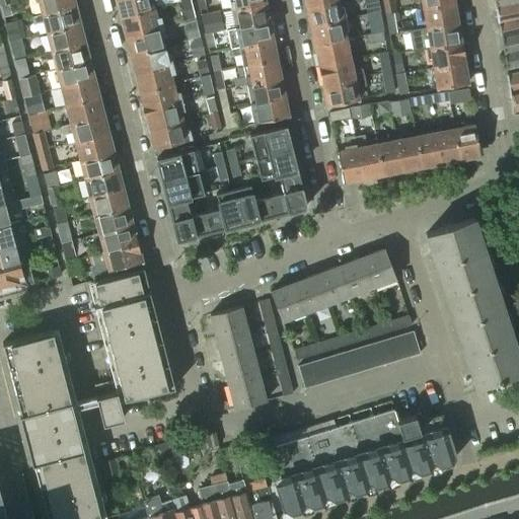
[(36,0),(41,13),(75,4),(73,0),(36,0)]
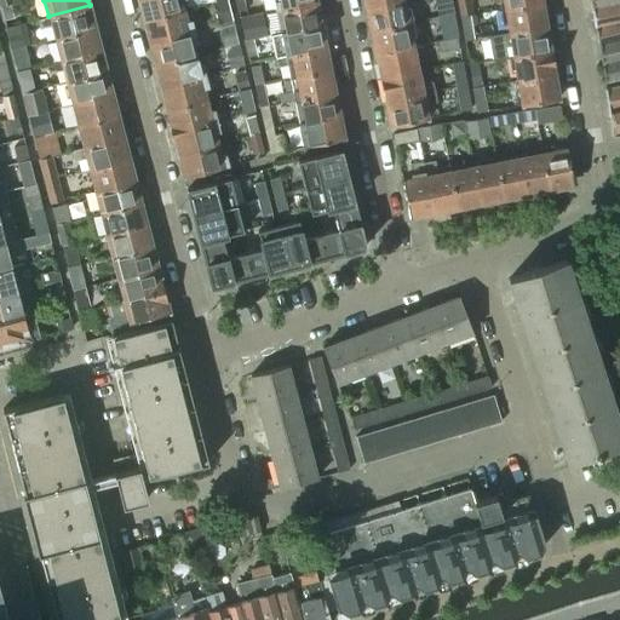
[(137,0),(143,21),(184,10),(181,0),(137,0)]
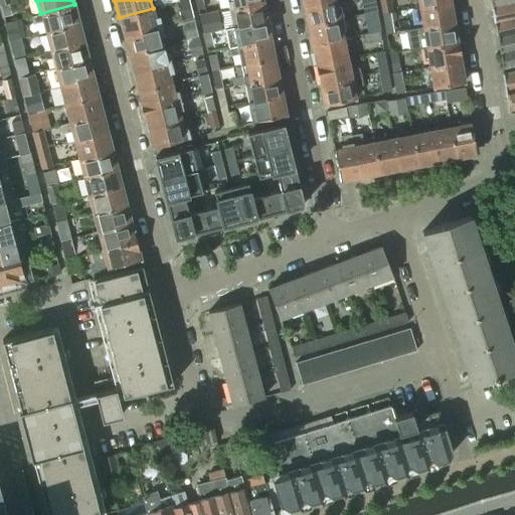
[(226,0),(228,9),(262,2),(261,0),(226,0)]
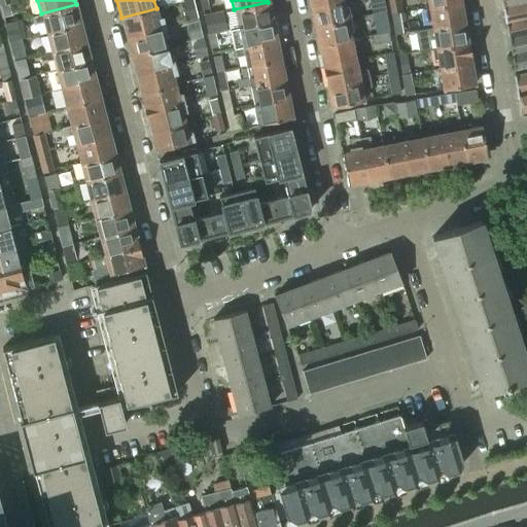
[(338,0),(311,6),(315,26),(346,20),(342,0),(338,0)]
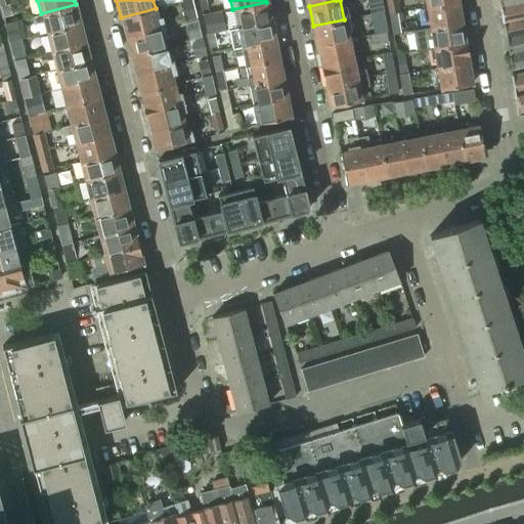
[(523,0),(499,5),(501,20),(523,15),(523,0)]
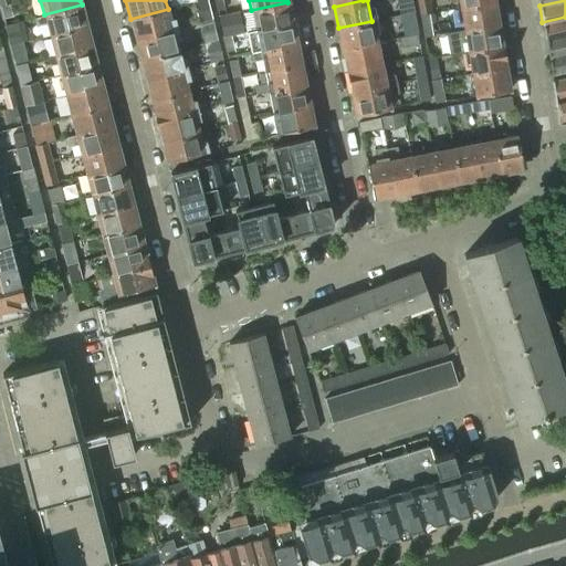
[(460,8),(463,29),(498,23),(494,1),(460,8)]
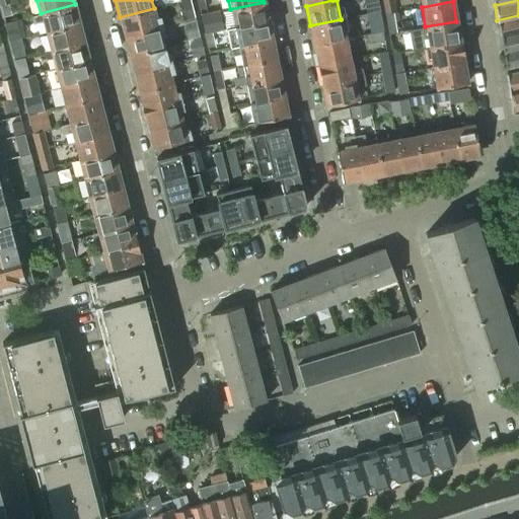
[(7,2),(0,4),(0,8),(2,16),(10,14),(7,2)]
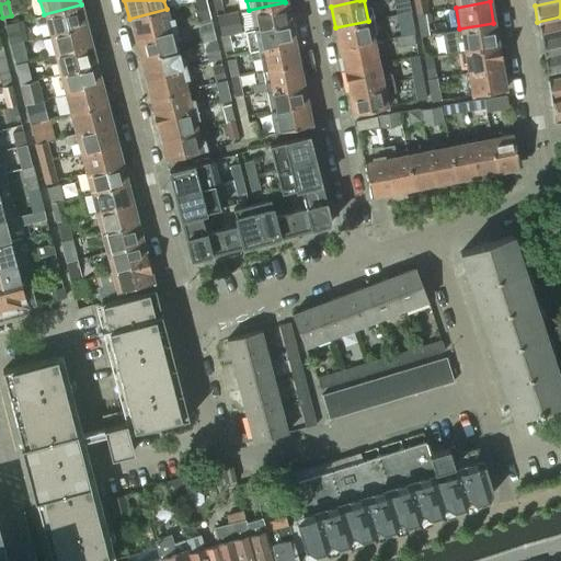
[(249,10),(253,30),(289,22),(285,2),(249,10)]
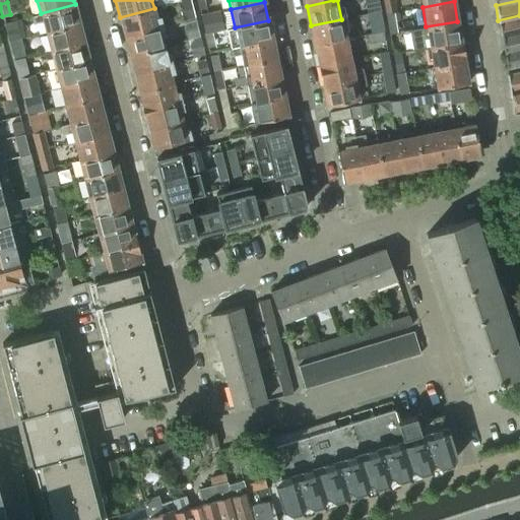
[(43,20),(46,31),(80,22),(75,4),(41,13),(30,16),(33,23),(43,20)]
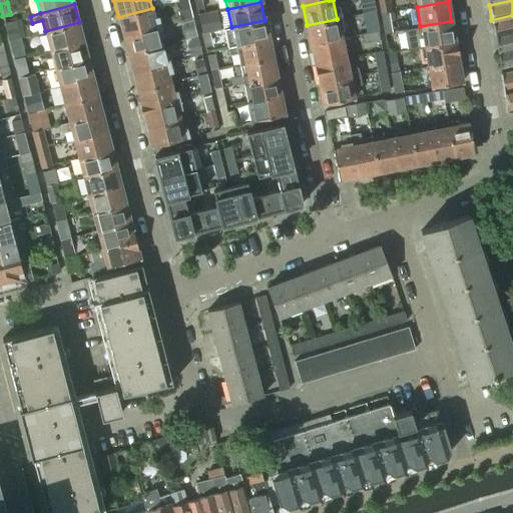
[(118,17),(123,35),(160,26),(158,17),(154,18),(152,8),(118,17)]
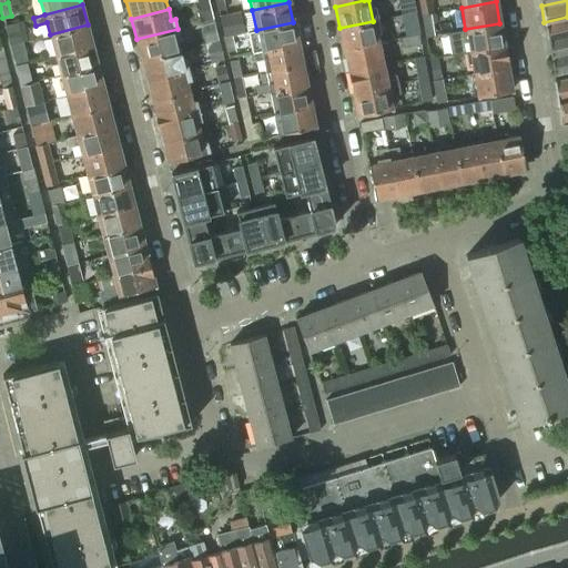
[(567,17),(544,22),(547,40),(567,34),(567,17)]
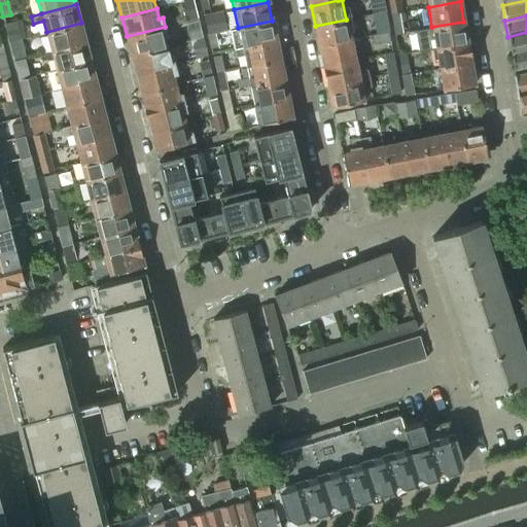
[(315,26),(319,46),(350,39),(346,20),(315,26)]
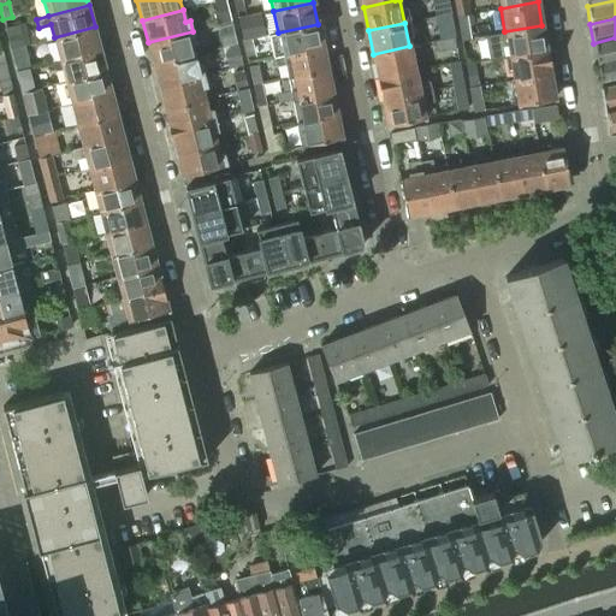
[(273,58),(283,55),(323,48),(318,24),(278,33),(268,35),(273,58)]
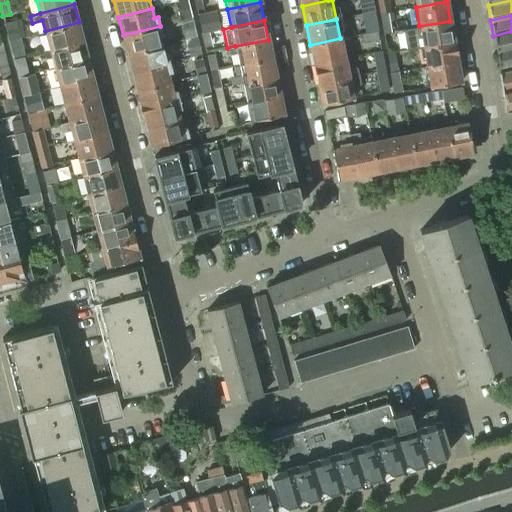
[(419,26),(403,29),(406,49),(423,46),(453,40),(450,21),(419,26)]
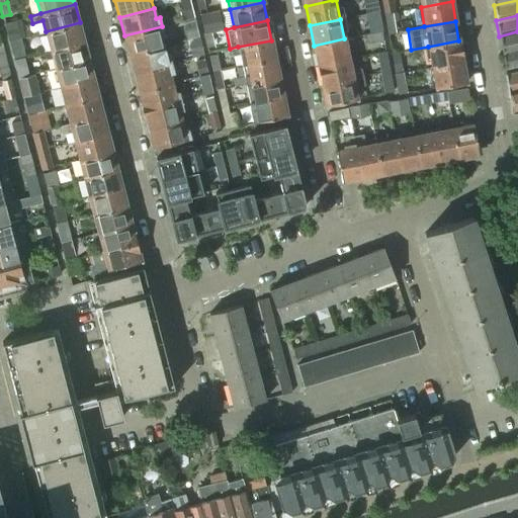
[(46,31),(50,50),(84,40),(80,22),(46,31)]
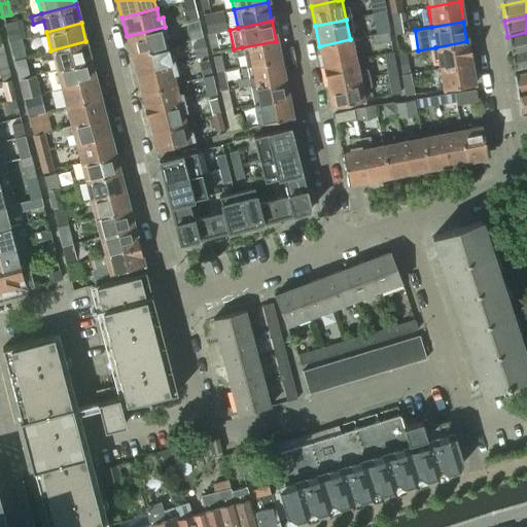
[(127,36),(131,56),(166,46),(164,37),(168,36),(165,27),(127,36)]
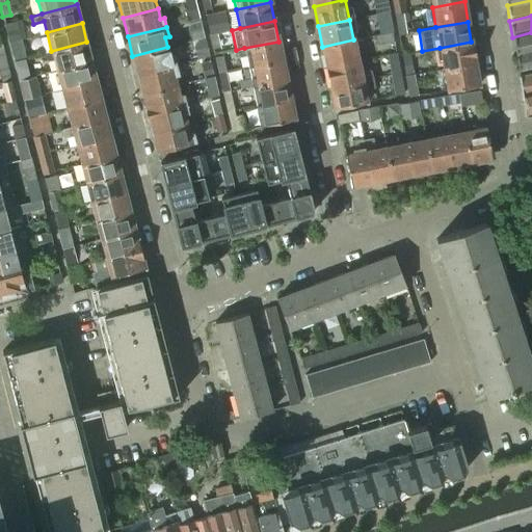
[(531,32),(512,37),(514,53),(531,48),(531,32)]
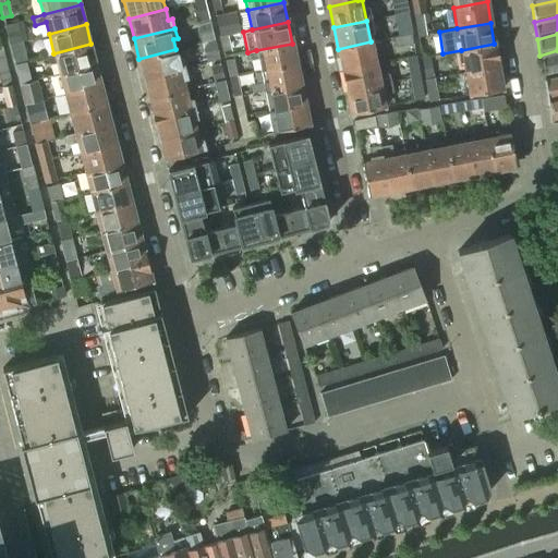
[(338,49),(342,70),(375,63),(371,41),(338,49)]
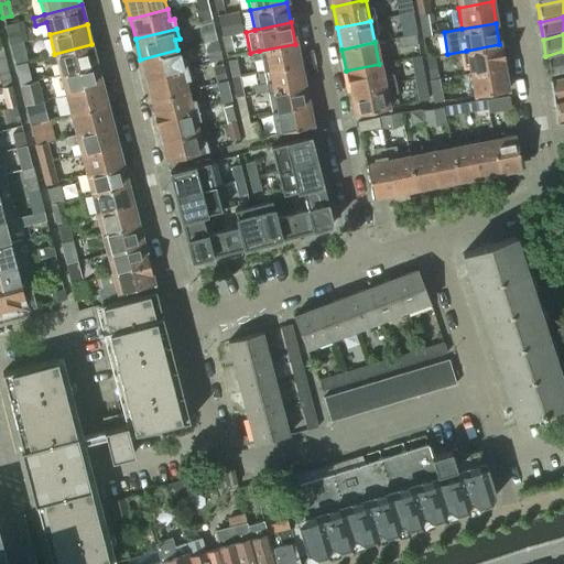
[(56,63),(60,74),(97,64),(91,44),(54,54),(47,56),(50,64),(56,63)]
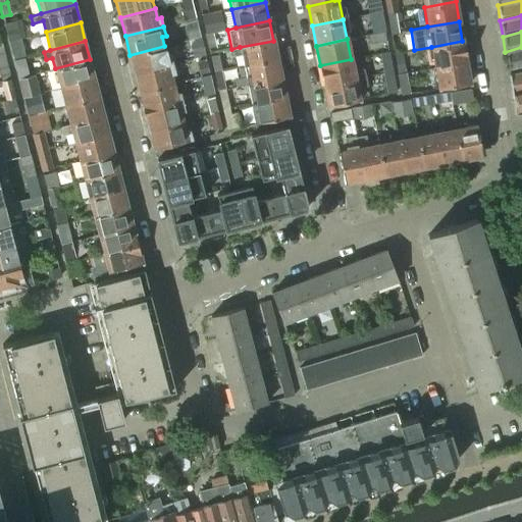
[(240,47),(231,49),(233,56),(242,54),(244,65),(276,59),(273,41),(240,47)]
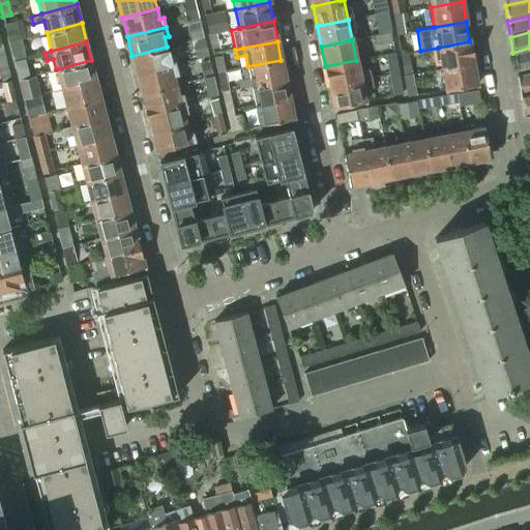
[(438,48),(441,68),(473,62),(469,41),(438,48)]
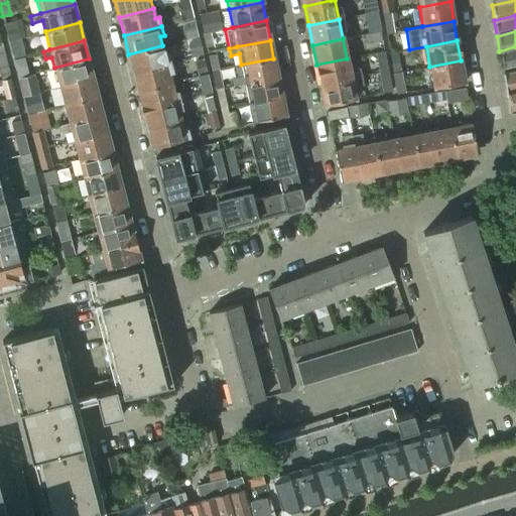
[(128,54),(133,73),(170,62),(168,53),(164,54),(162,45),(128,54)]
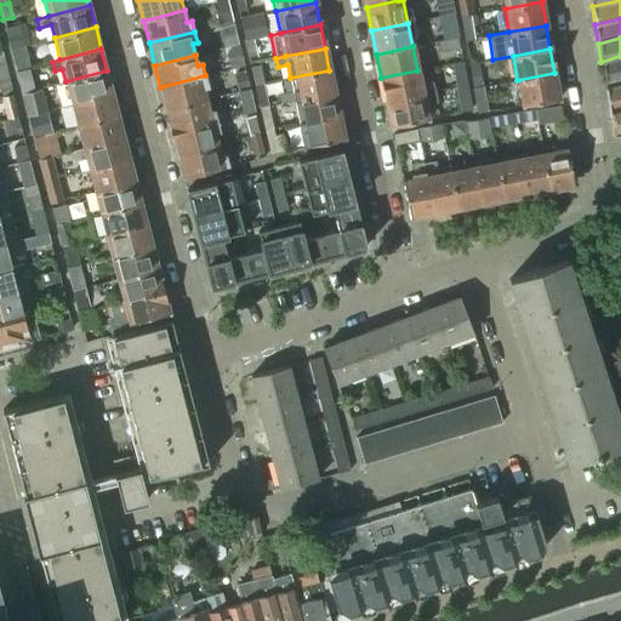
[(620,56),(600,62),(604,81),(620,77),(620,56)]
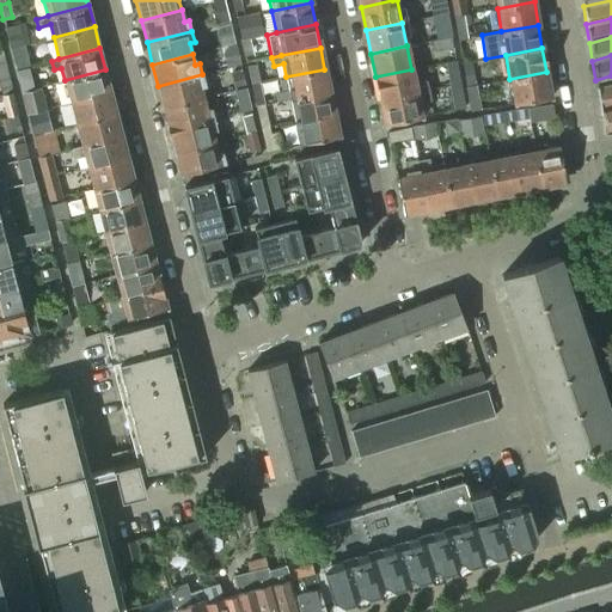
[(65,80),(69,102),(111,91),(105,69),(65,80)]
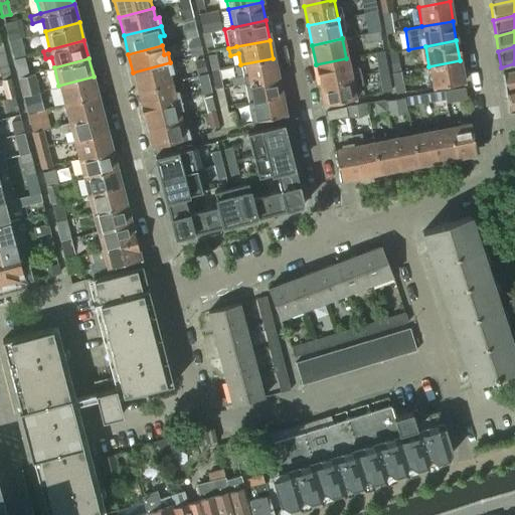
[(232,86),(244,83),(277,76),(273,58),(240,64),(242,74),(230,77),(232,86)]
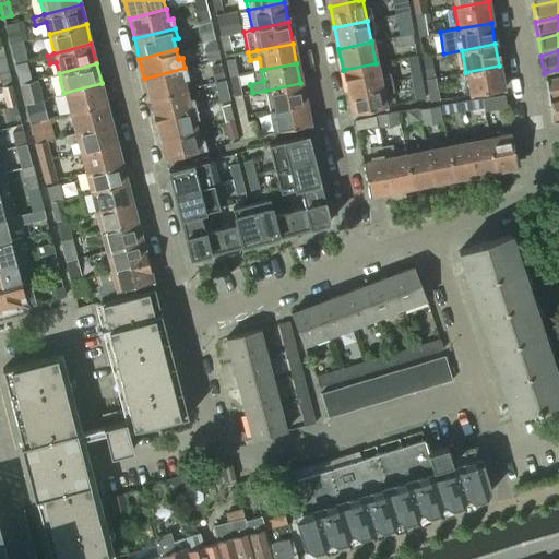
[(343,70),(347,92),(392,82),(390,72),(378,74),(376,63),(343,70)]
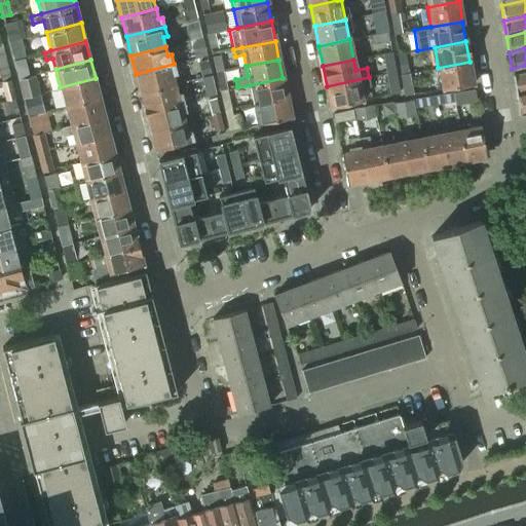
[(470,62),(438,68),(441,88),(473,82),(470,62)]
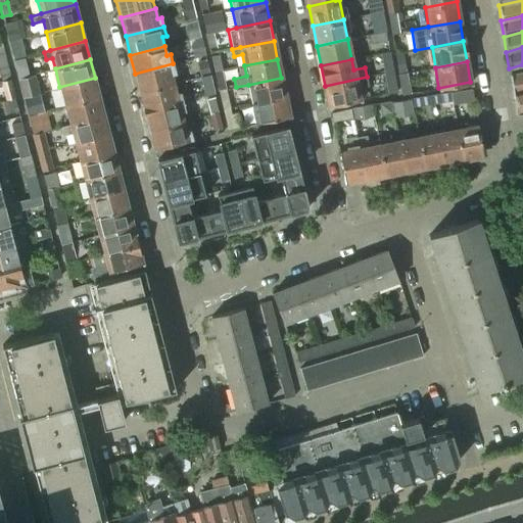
[(135,74),(140,92),(175,84),(172,75),(176,74),(173,63),(135,74)]
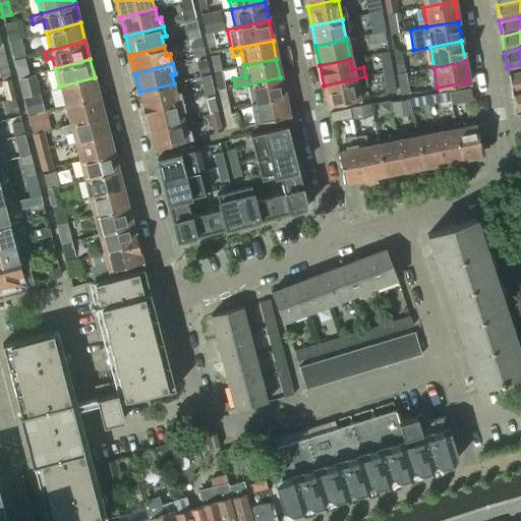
[(520,69),(508,72),(511,91),(520,88),(520,69)]
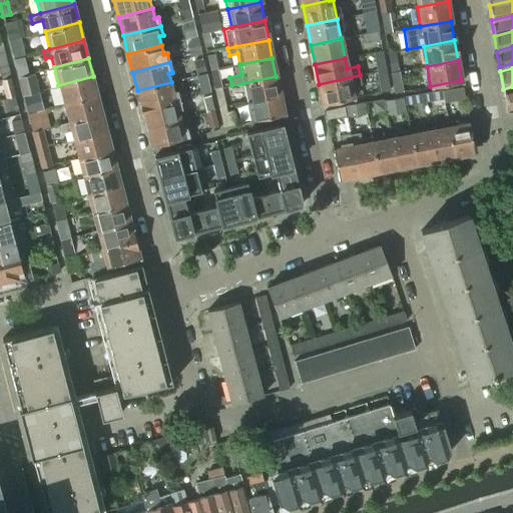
[(360,75),(319,84),(323,104),(354,98),(351,86),(361,83),(360,75)]
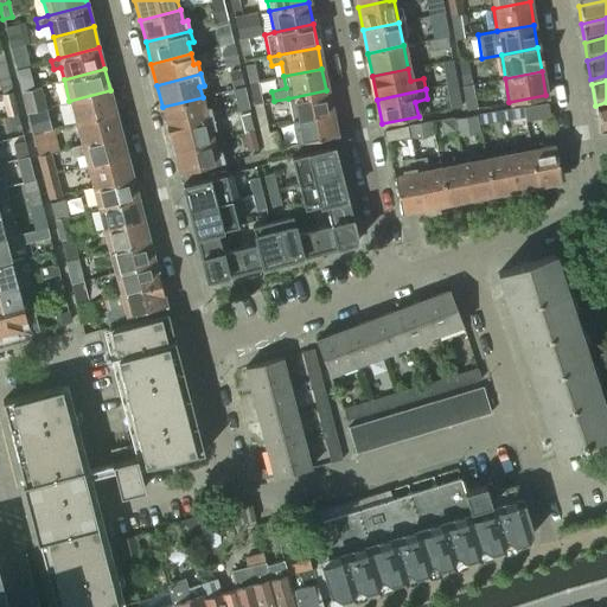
[(69,101),(75,122),(115,112),(110,90),(69,101)]
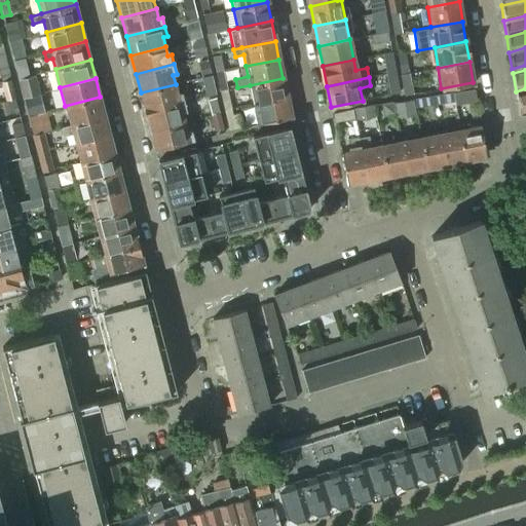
[(250,85),(254,105),(287,98),(283,78),(250,85)]
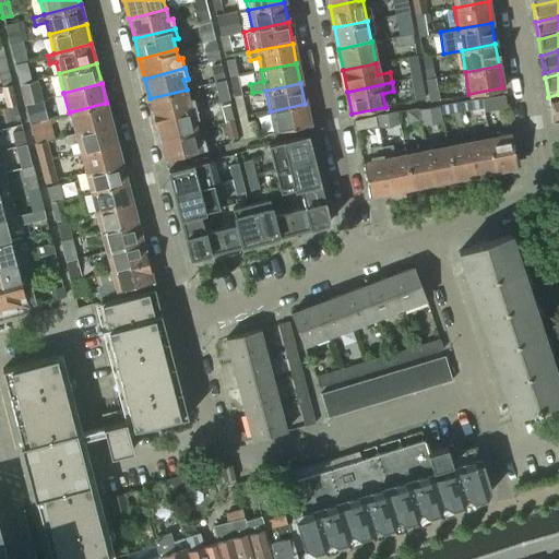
[(150,98),(155,119),(195,109),(193,98),(189,99),(187,90),(150,98)]
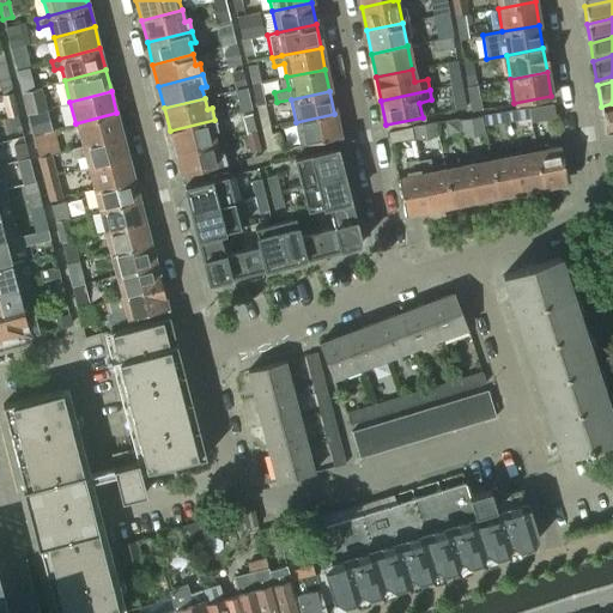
[(612,103),(601,107),(605,128),(612,126),(612,103)]
